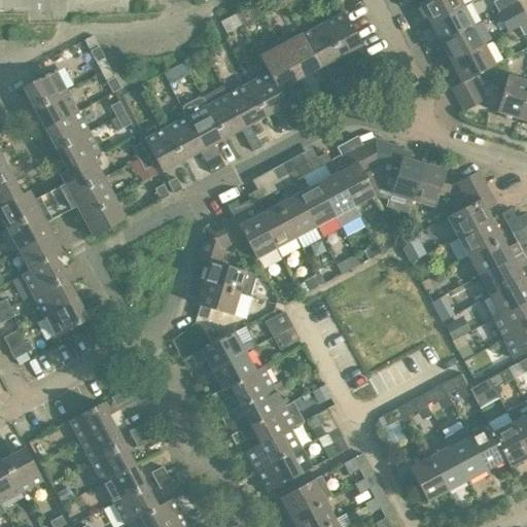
[(428,25),(462,6),(458,0),(424,0),(417,4),(428,25)]
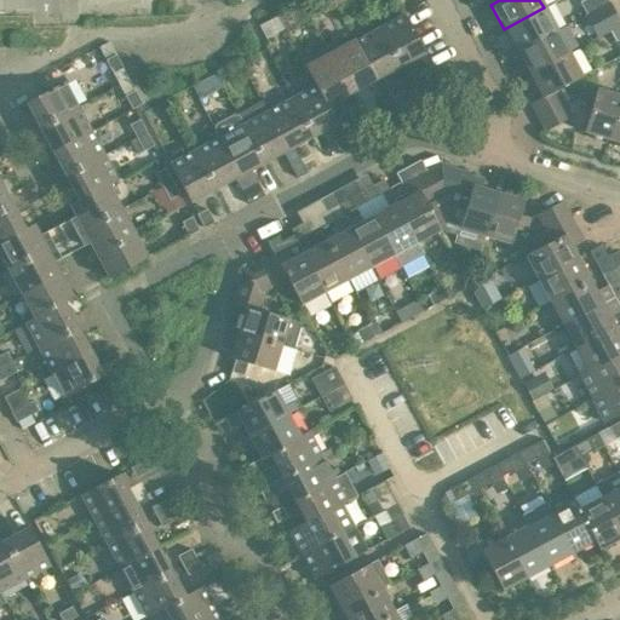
[(597,7),(585,15),(597,38),(609,30),(619,24),(619,22),(614,12),(608,1),(597,7)]
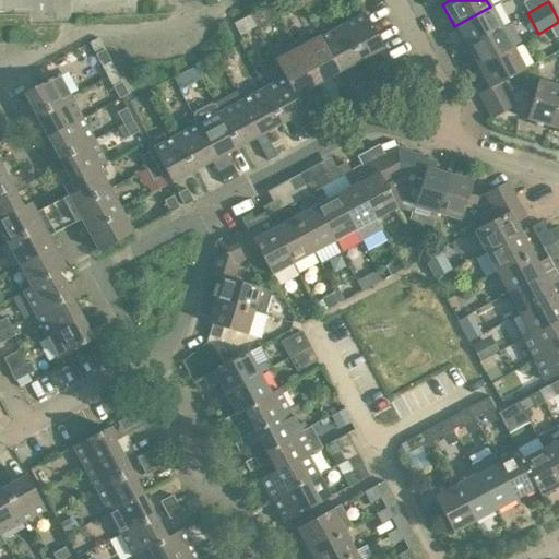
[(501,27),(490,7),(454,26),(465,47),(501,27)]
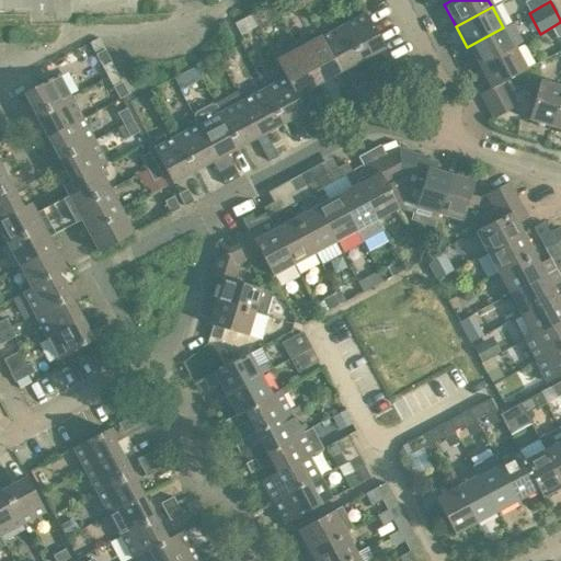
[(343,25),(362,60),(384,48),(365,13),(343,25)]
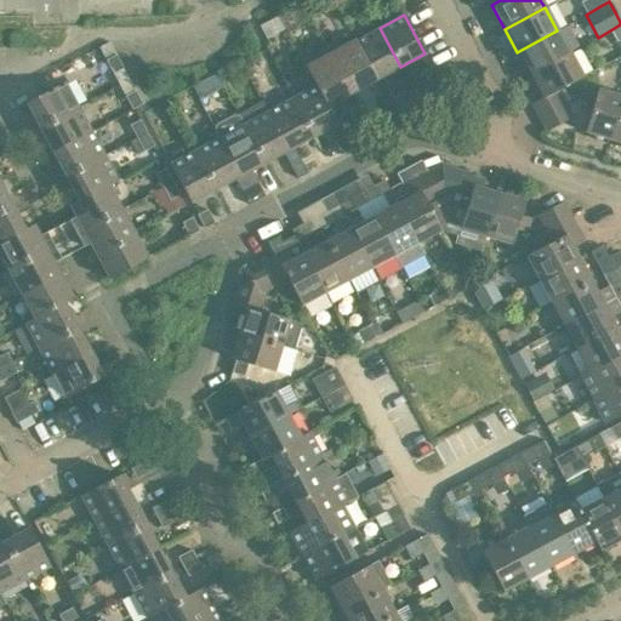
[(620,24),(610,30),(616,41),(620,39),(620,24)]
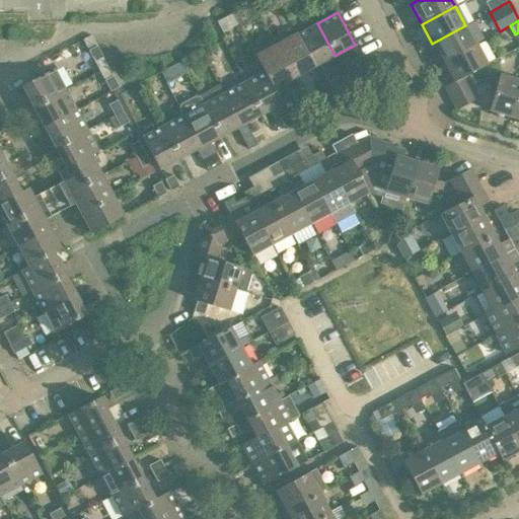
[(317,23),(296,34),(314,66),(318,64),(335,56),(317,23)]
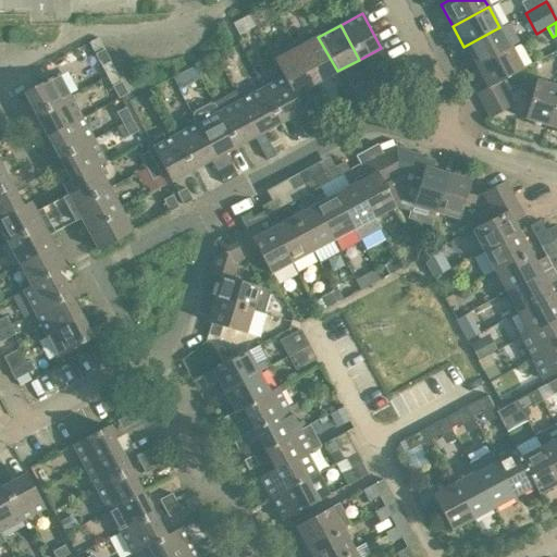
[(510,48),(499,27),(463,47),(474,67),(510,48)]
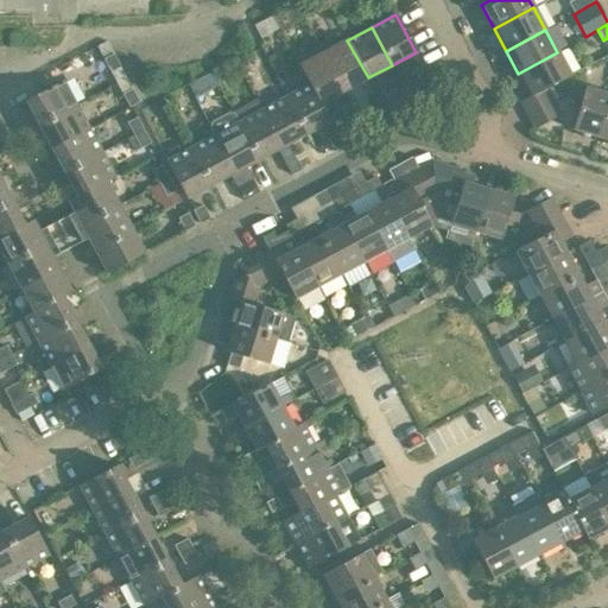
[(343,90),(363,81),(369,93),(380,87),(373,75),(368,77),(347,40),(323,54),(343,90)]
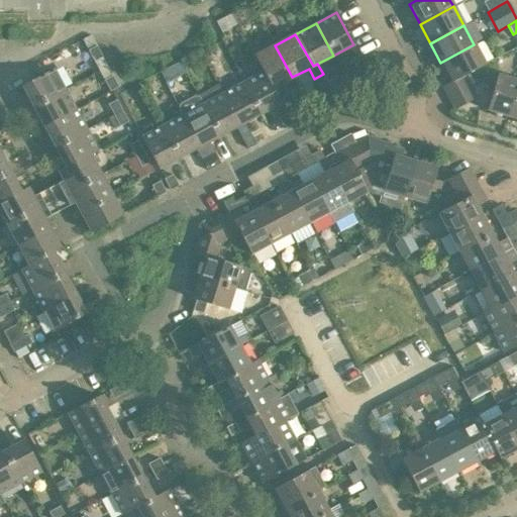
[(485,64),(474,44),(440,63),(450,81),(441,86),(447,98),(469,87),(462,76),(485,64)]
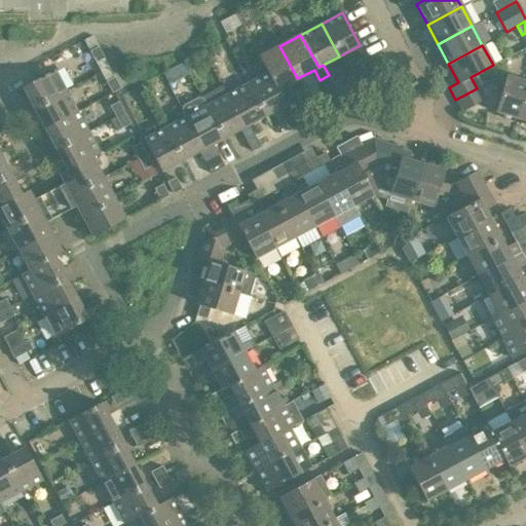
[(96,62),(104,58),(98,46),(89,50),(96,62)]
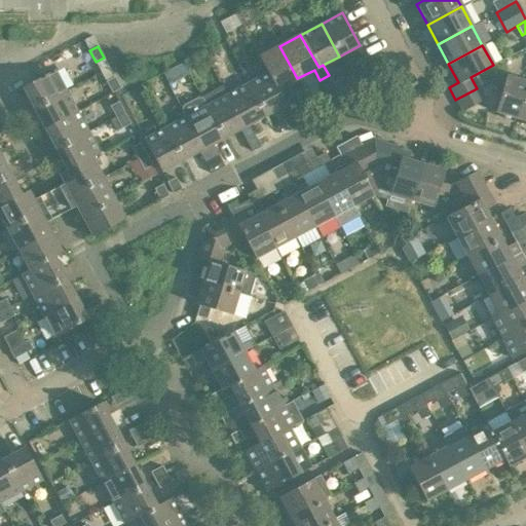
[(276,89),(277,89),(297,78),(279,46),(259,58),(267,72),(276,89)]
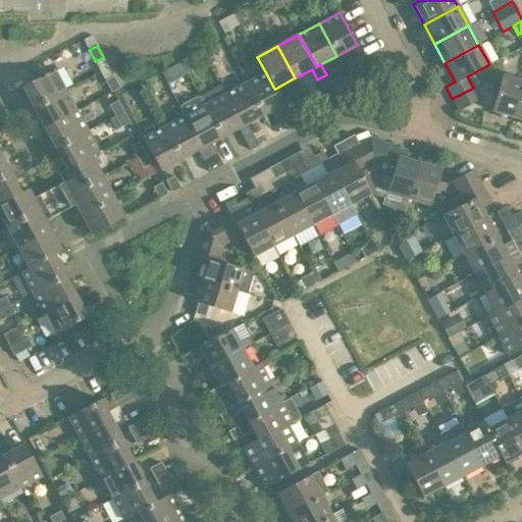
[(360,70),(368,65),(363,55),(354,59),(360,70)]
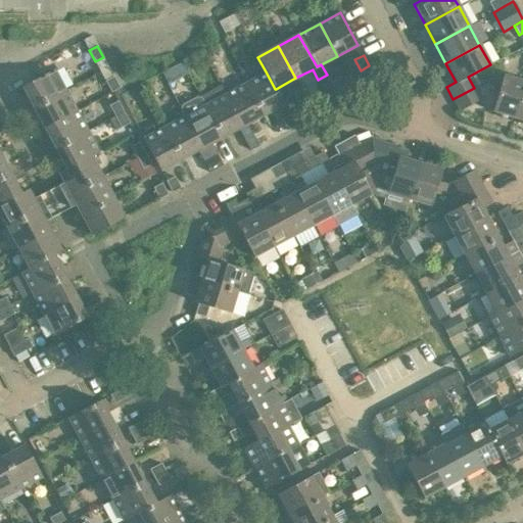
[(33,107),(65,90),(54,69),(21,87),(33,107)]
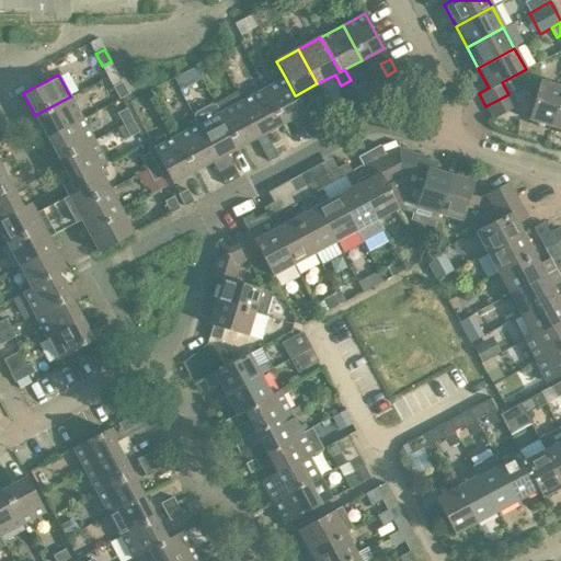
[(180,89),(187,86),(182,75),(175,79),(180,89)]
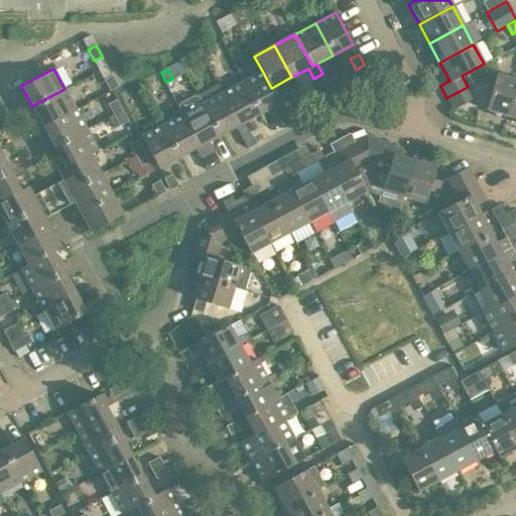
[(262,71),(241,82),(259,114),(280,103),(272,88),(271,88),(262,71)]
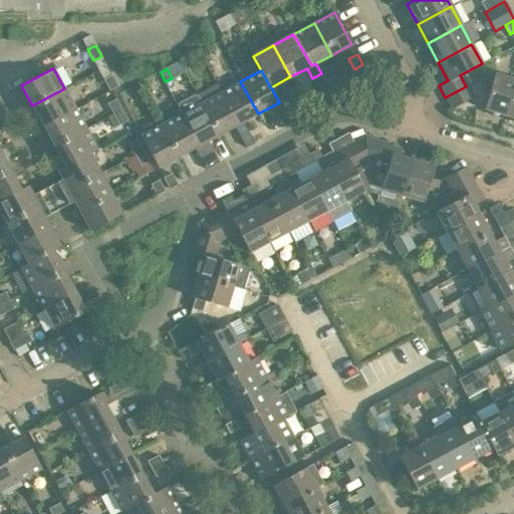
[(321,73),(312,78),(318,88),(326,84),(321,73)]
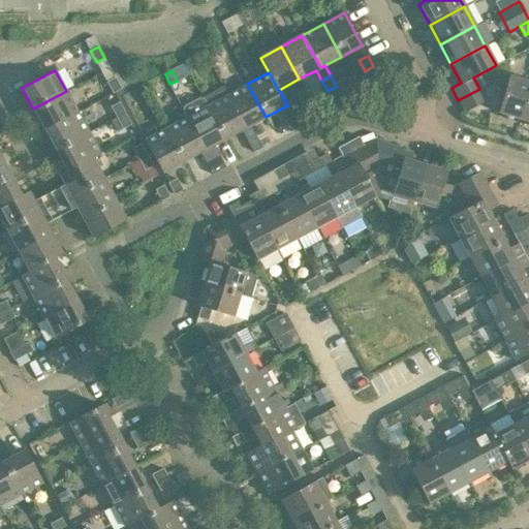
[(113,93),(114,93),(121,89),(115,76),(106,82),(113,93)]
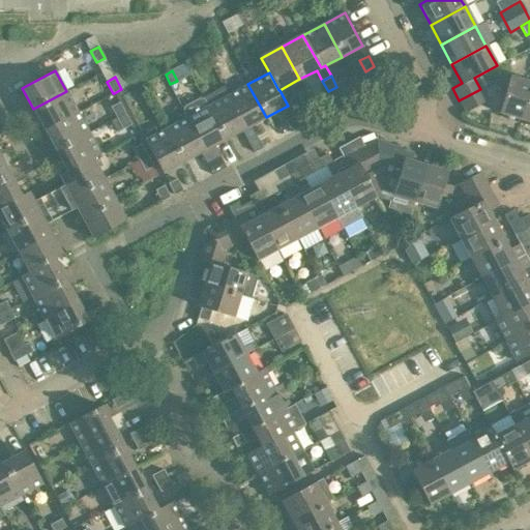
[(498,113),(521,119),(529,86),(529,82),(509,77),(498,113)]
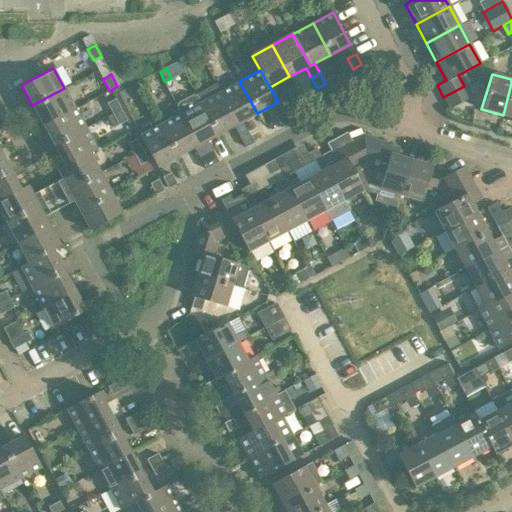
[(239,81),(220,92),(237,124),(242,121),(257,113),(239,81)]
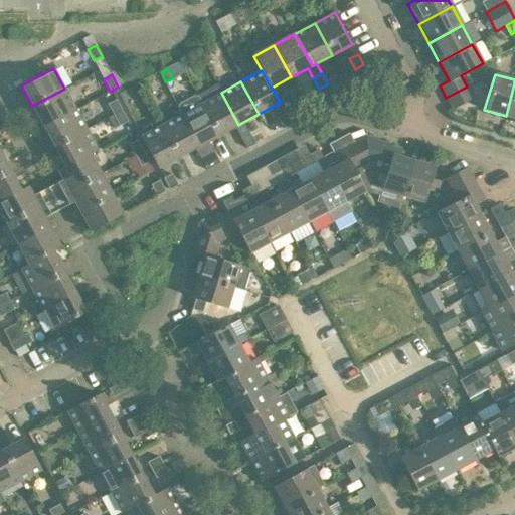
[(514,83),(506,116),(514,119),(514,83)]
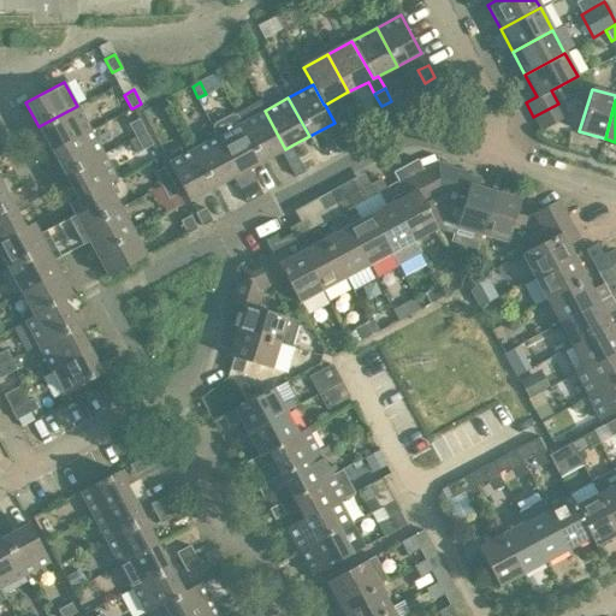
[(353,122),(362,117),(355,104),(345,108),(353,122)]
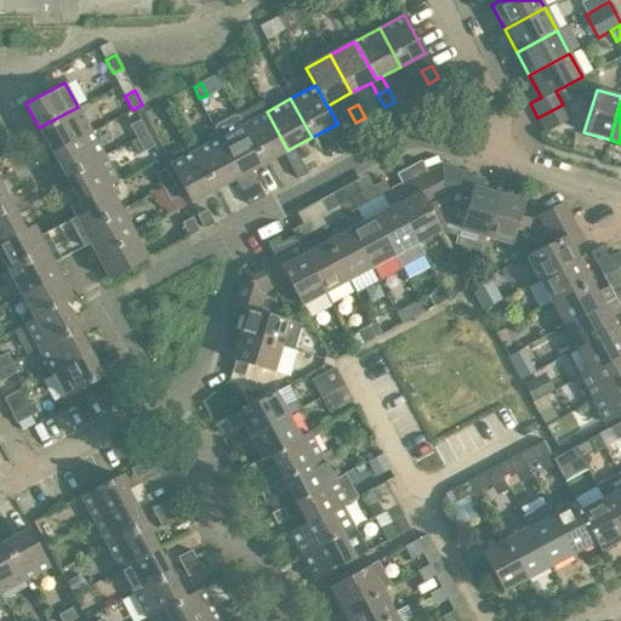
[(563,104),(537,118),(545,131),(570,118),(563,104)]
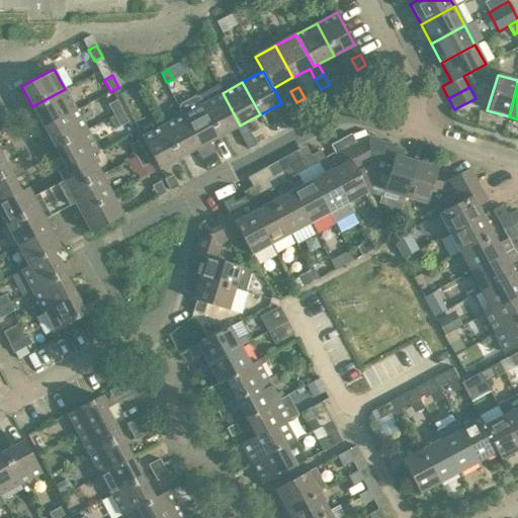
[(75,109),(65,89),(32,106),(44,127),(75,109)]
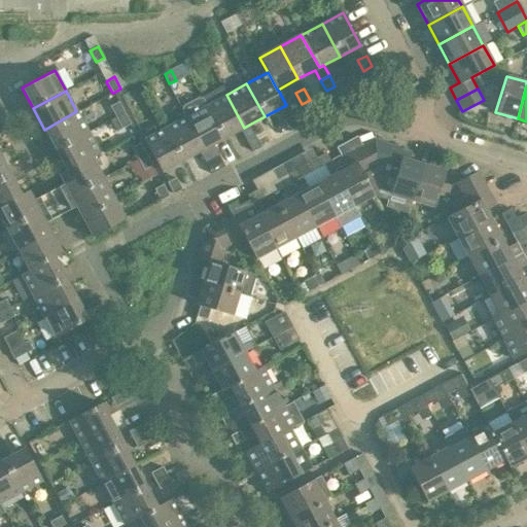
[(244,128),(226,95),(205,106),(223,139),(240,130),(246,140),(255,136),(249,125),(244,128)]
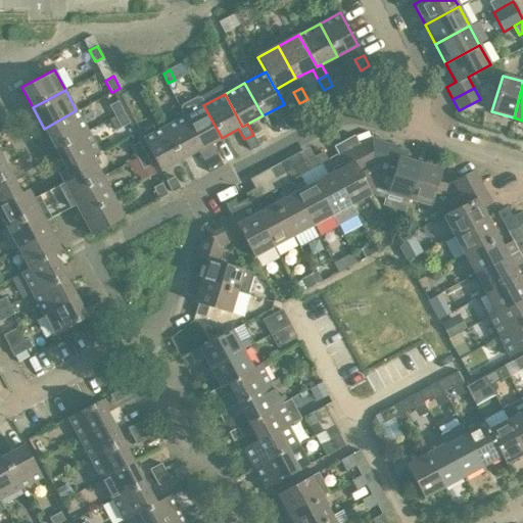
[(211,143),(222,138),(203,105),(200,98),(196,97),(182,105),(179,109),(183,116),(200,149),(201,148),(206,146),(211,156),(203,161),(208,172),(223,164),(211,143)]
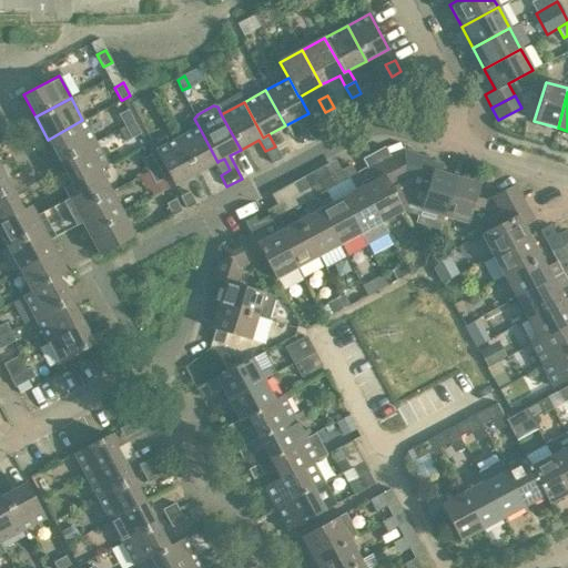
[(124,125),(134,121),(128,109),(118,114),(124,125)]
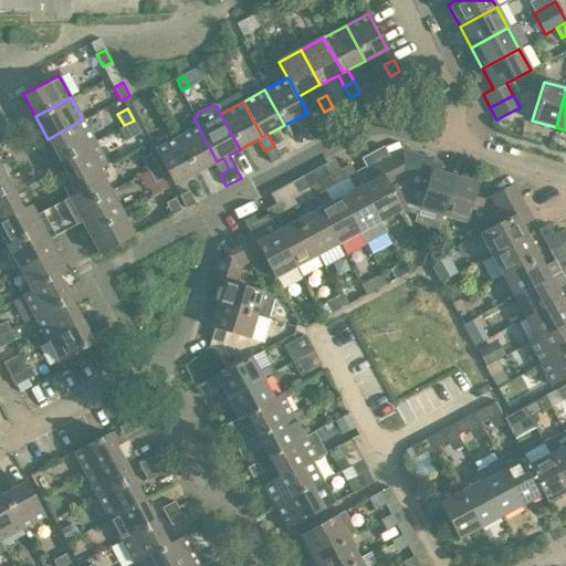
[(94,142),(82,119),(48,139),(60,161),(94,142)]
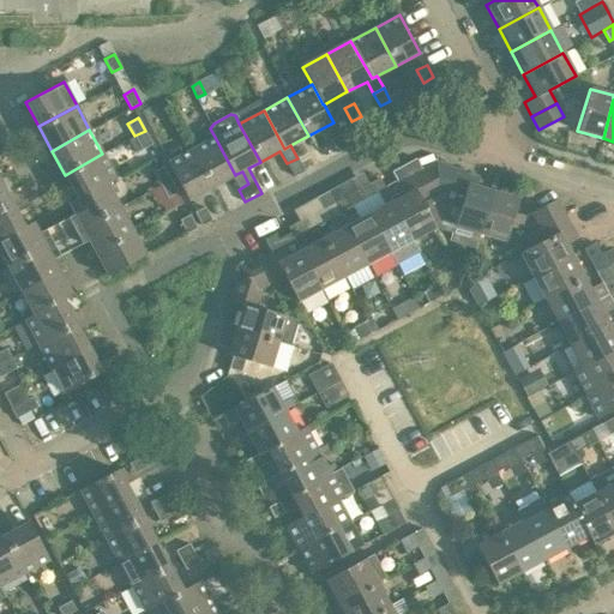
[(145,131),(134,136),(142,150),(152,144),(145,131)]
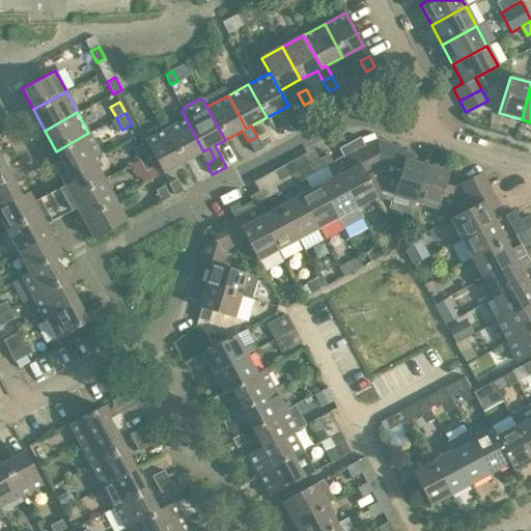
[(295,115),(294,116),(285,120),(291,132),(301,128),(295,115)]
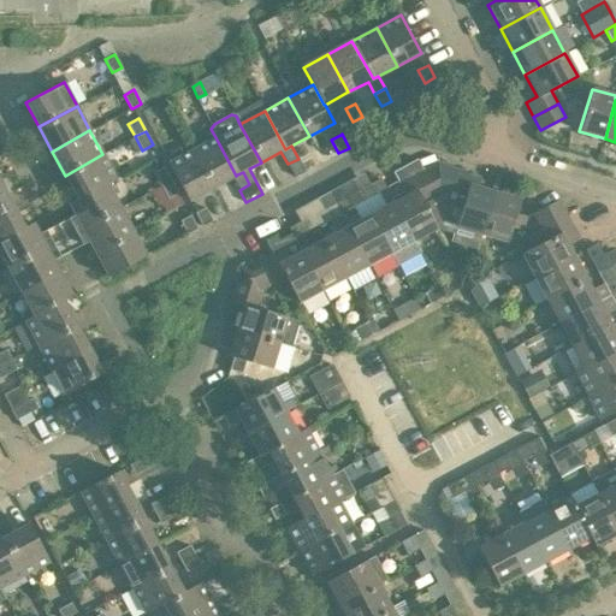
[(215,137),(193,149),(213,188),(232,177),(240,190),(249,184),(243,172),(237,175),(236,176),(215,137)]
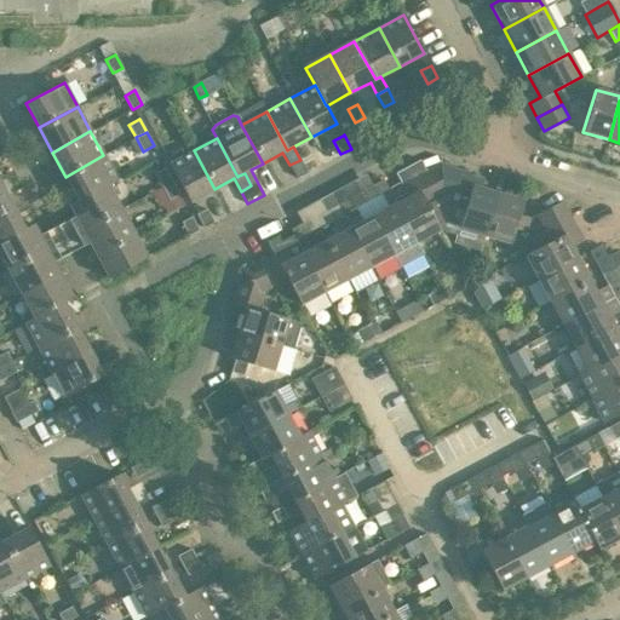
[(214,189),(194,150),(168,164),(190,202),(214,189)]
